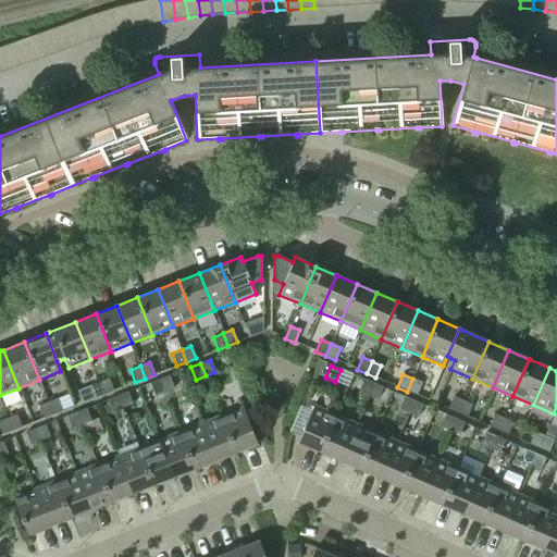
[(173,388),(169,376),(159,380),(164,392),(173,388)]
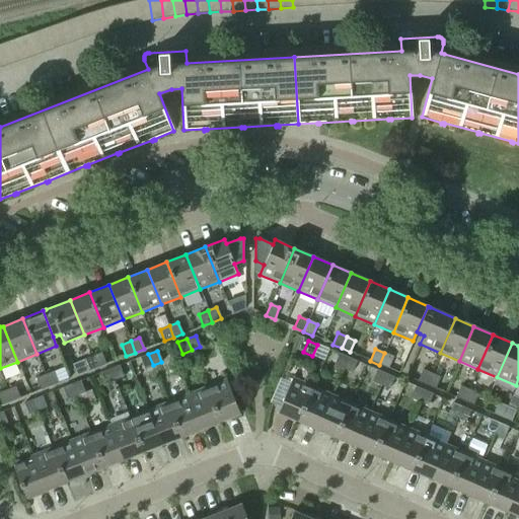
[(105,364),(100,353),(92,356),(96,368),(105,364)]
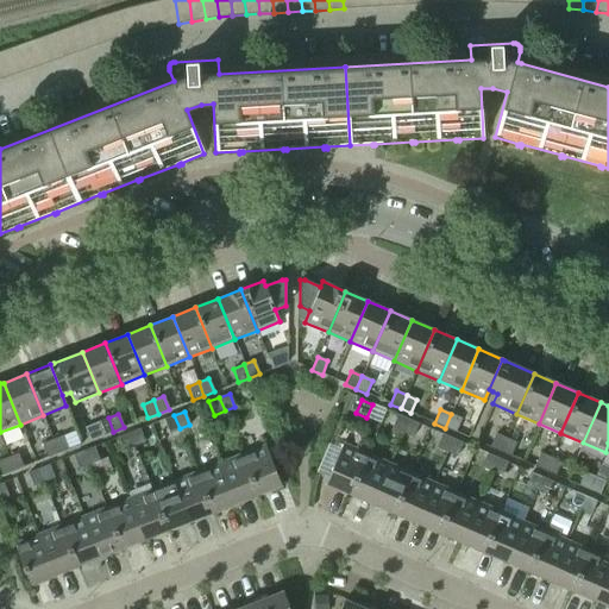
[(454,432),(460,419),(451,414),(445,428),(454,432)]
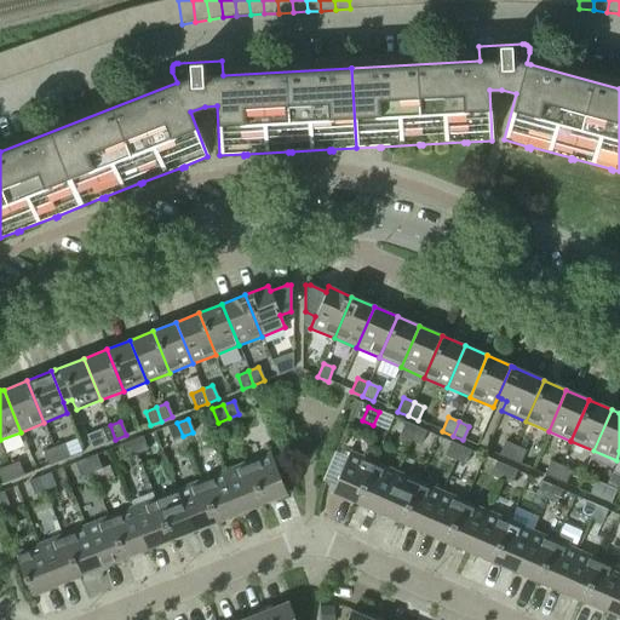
[(183,436),(177,423),(166,426),(172,441),(183,436)]
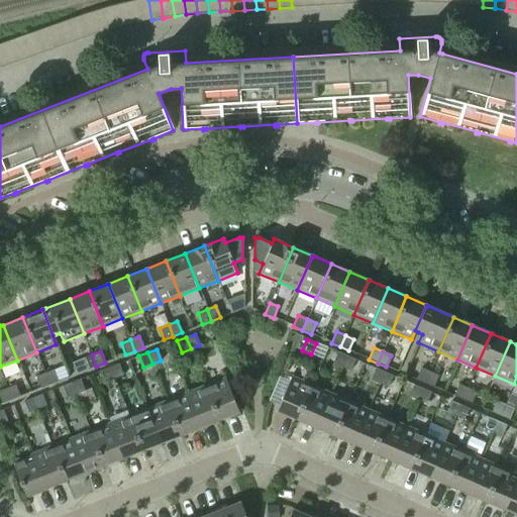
[(341,368),(346,356),(337,352),(332,364),(341,368)]
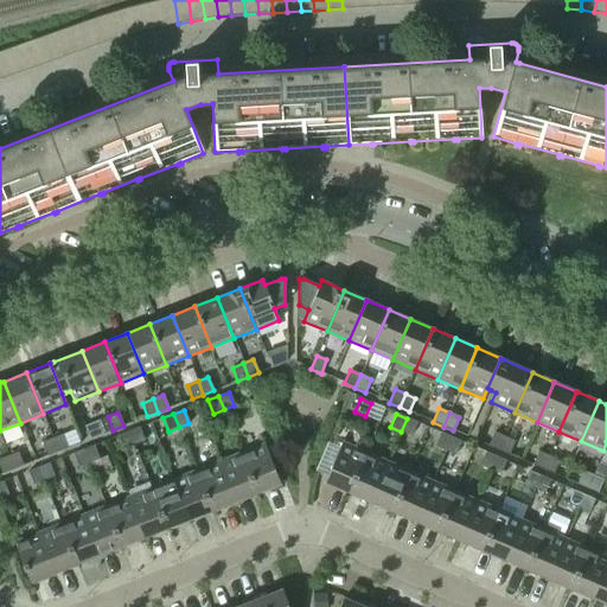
[(113,430),(108,416),(97,421),(102,434),(113,430)]
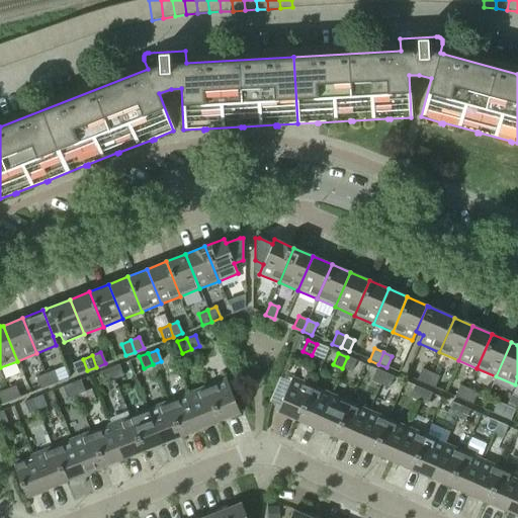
[(350,371),(355,360),(347,357),(342,368),(350,371)]
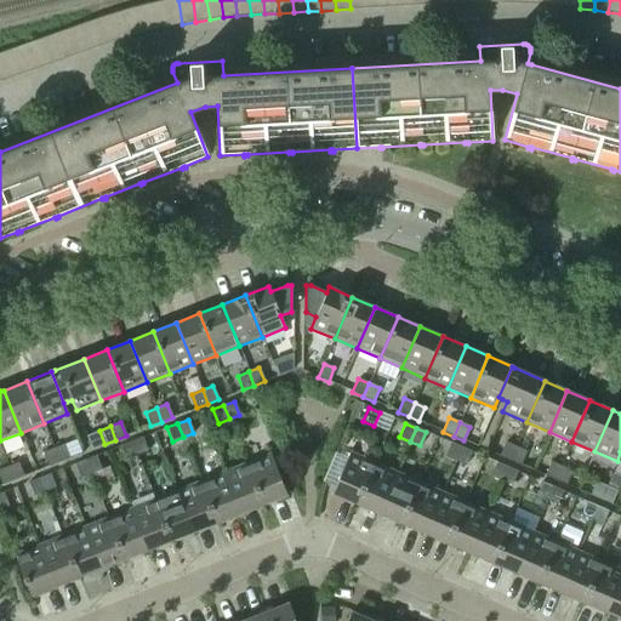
[(147,451),(142,437),(131,442),(137,455),(147,451)]
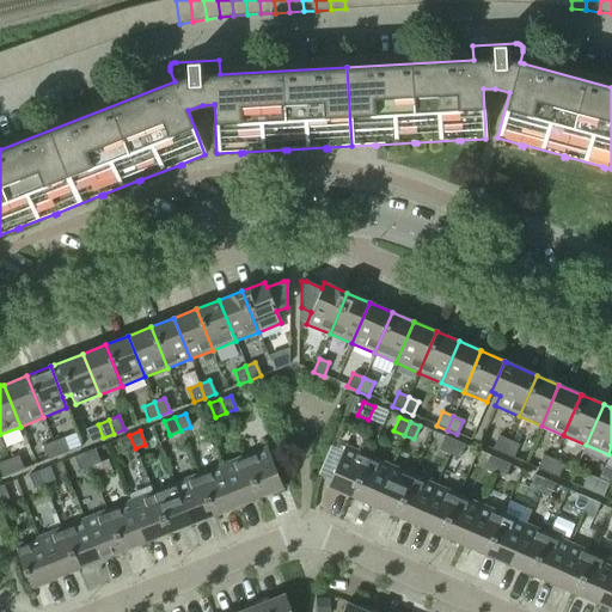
[(135,448),(129,435),(118,439),(124,453),(135,448)]
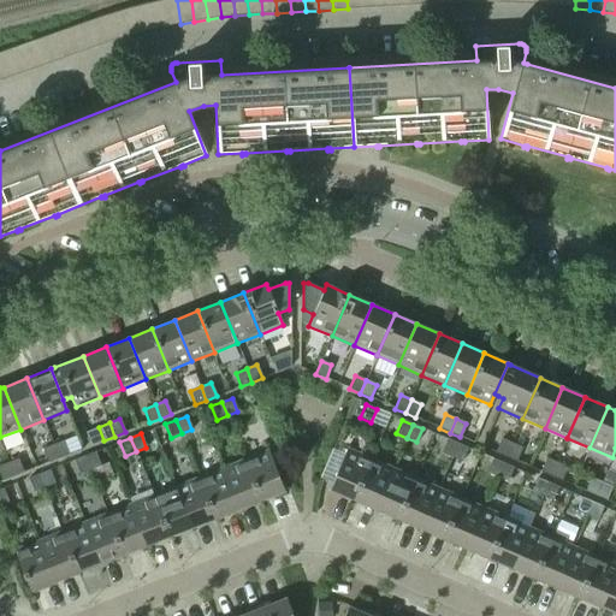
[(451,457),(457,444),(446,439),(440,452),(451,457)]
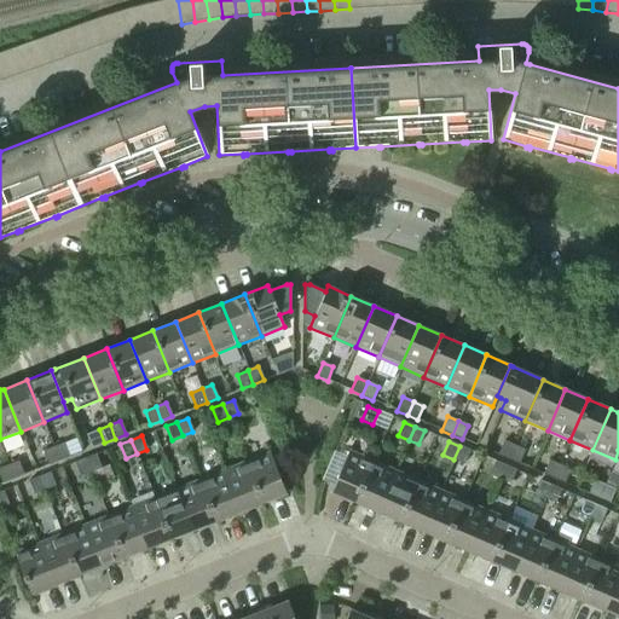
[(508,460),(514,445),(503,441),(497,455),(508,460)]
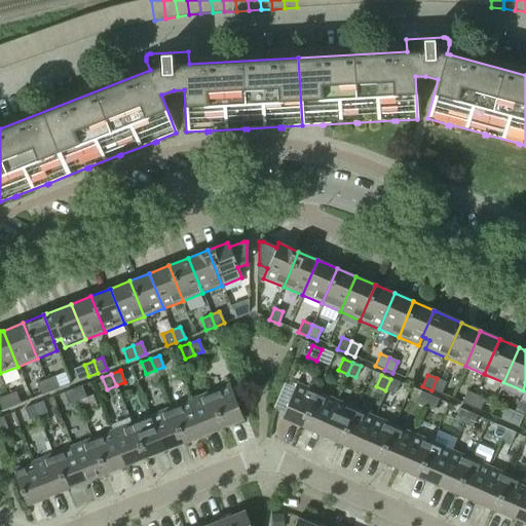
[(59,388),(54,376),(45,380),(49,391),(59,388)]
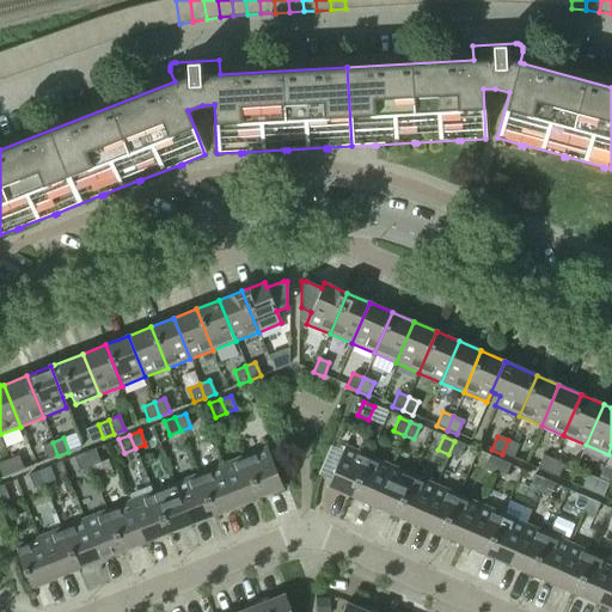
[(513,458),(518,445),(508,440),(502,454),(513,458)]
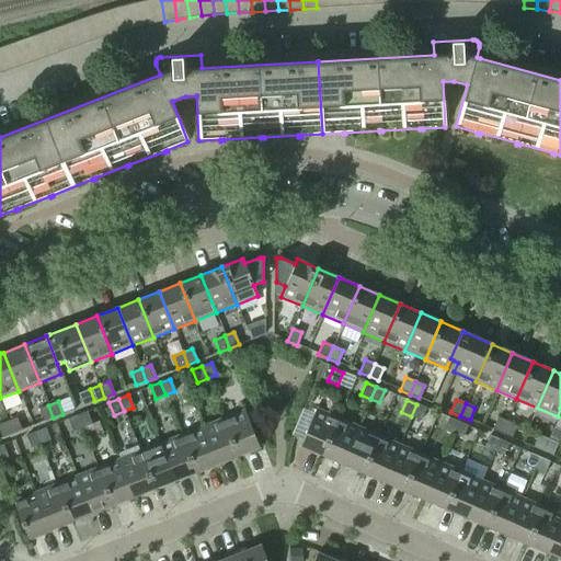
[(421,421),(425,408),(416,404),(411,416),(421,421)]
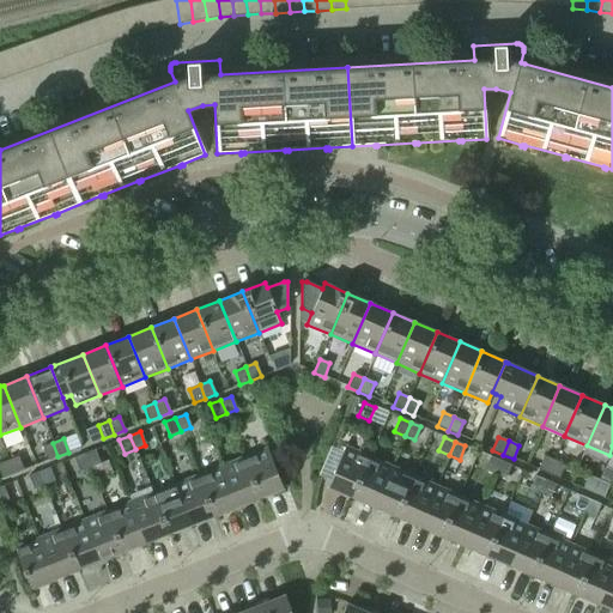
[(58,456),(53,443),(42,447),(48,461),(58,456)]
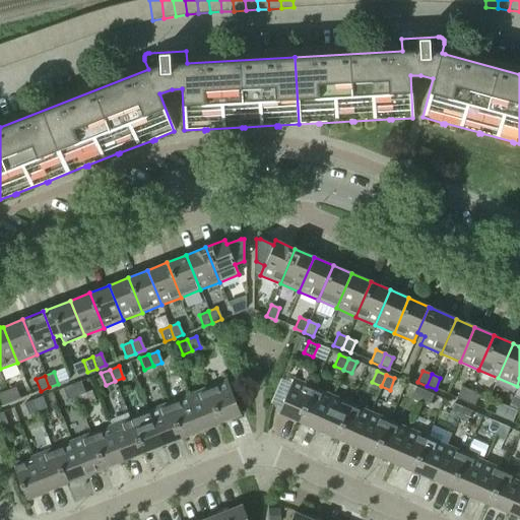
[(298,421),(313,387),(293,379),(278,413),(298,421)]
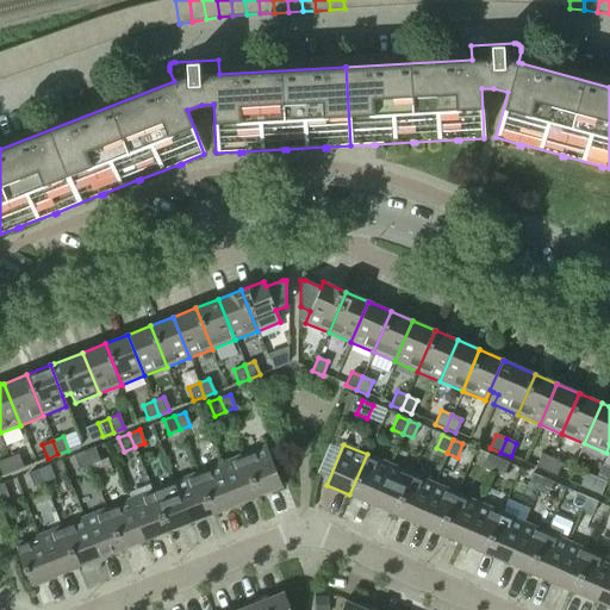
[(281,486),(266,446),(242,454),(257,496),(281,486)]
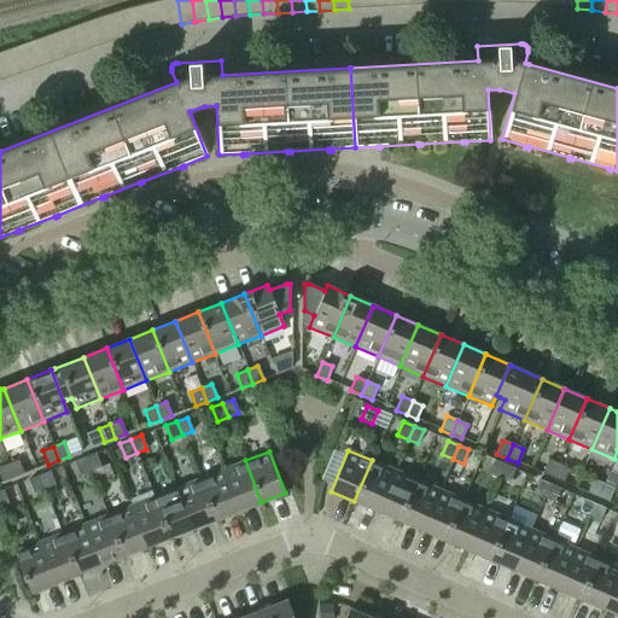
[(100,467),(95,454),(85,458),(89,472),(100,467)]
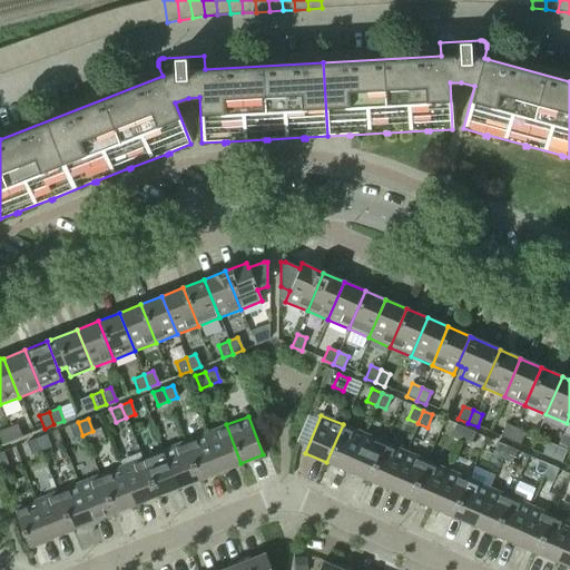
[(82,435),(78,422),(68,426),(74,439),(82,435)]
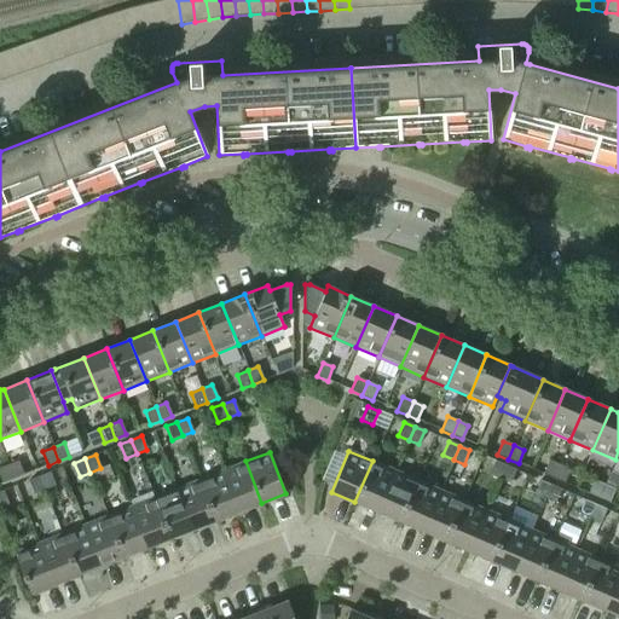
[(23,475),(18,461),(7,466),(12,479),(23,475)]
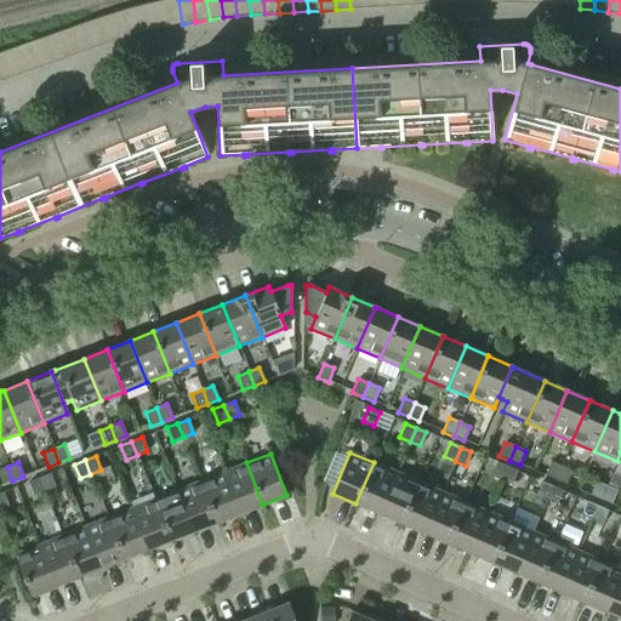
[(262,505),(246,462),(223,472),(239,514),(262,505)]
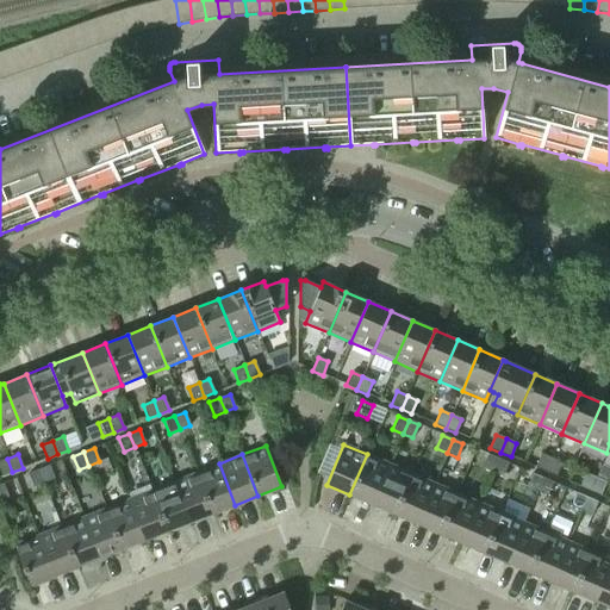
[(372,504),(390,464),(367,454),(349,495),(372,504)]
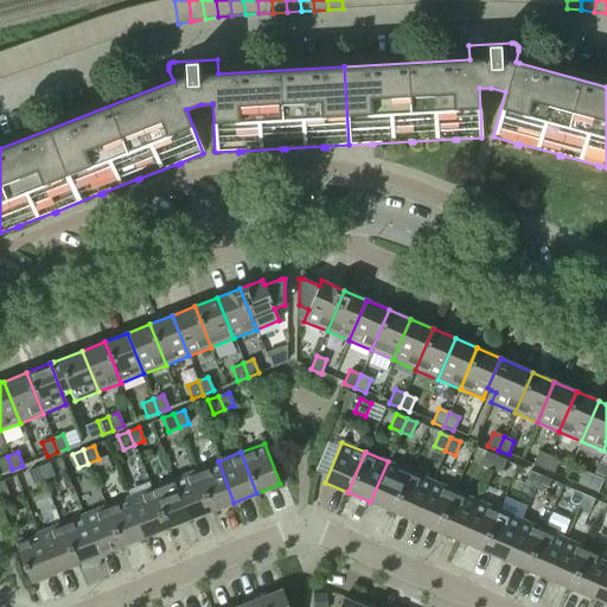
[(490,470),(496,457),(485,452),(479,466),(490,470)]
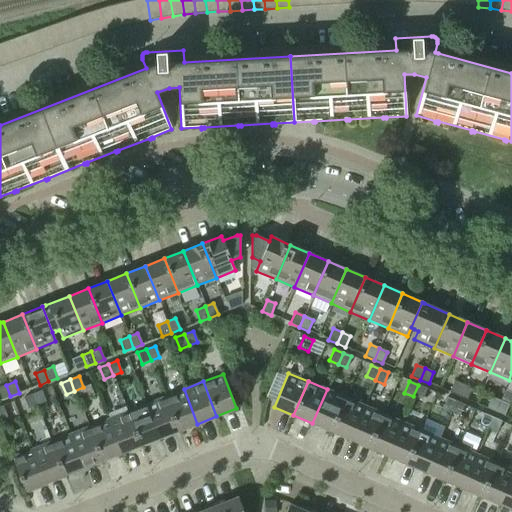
[(458,396),(462,385),(454,381),(449,392),(458,396)]
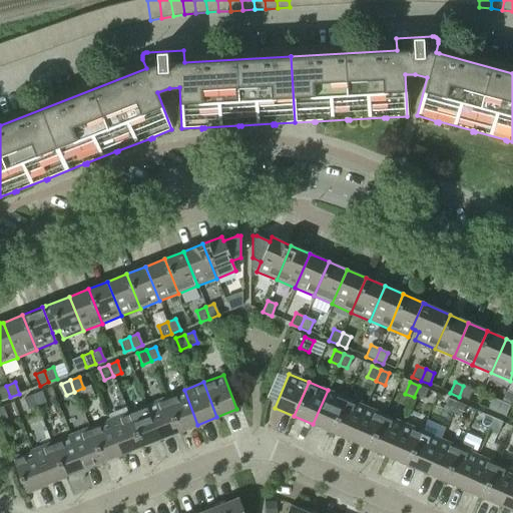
[(10,397),(6,386),(0,388),(0,396),(2,401),(10,397)]
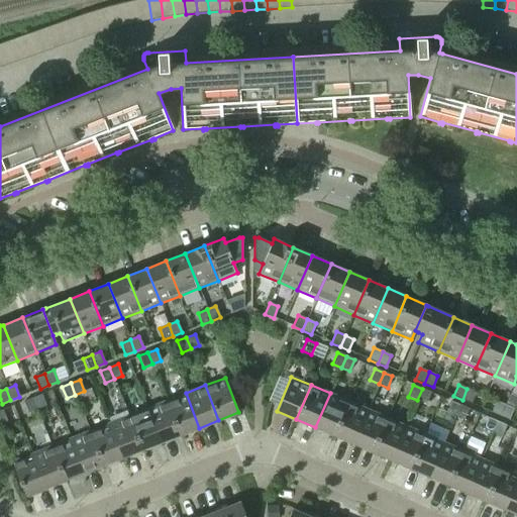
[(425,404),(430,393),(422,389),(417,400),(425,404)]
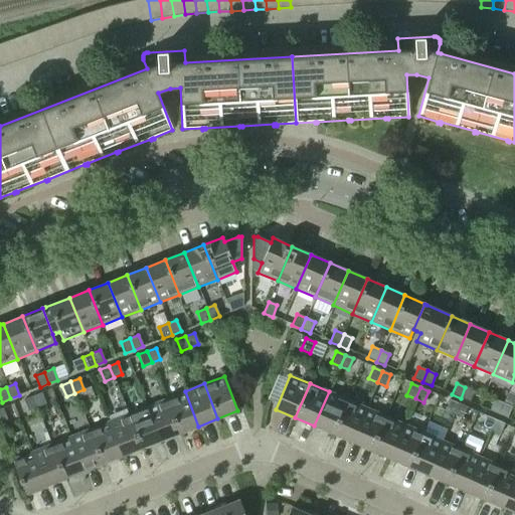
[(469,402),(474,390),(465,387),(461,398),(469,402)]
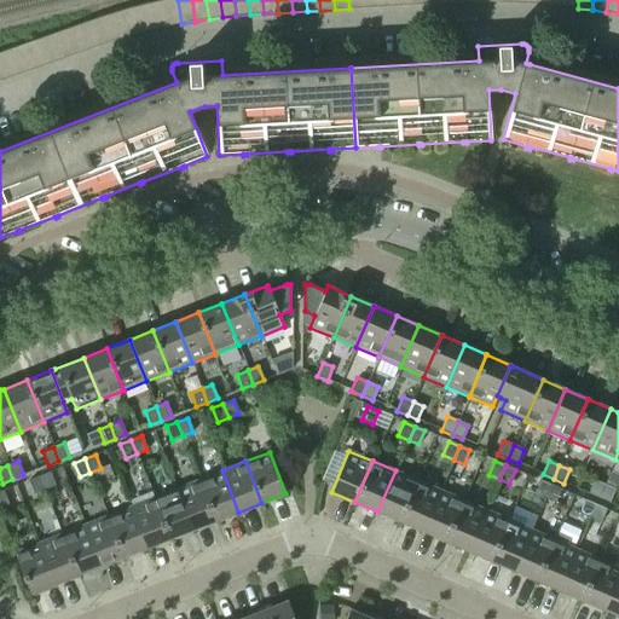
[(238,513),(223,470),(200,479),(217,521),(238,513)]
